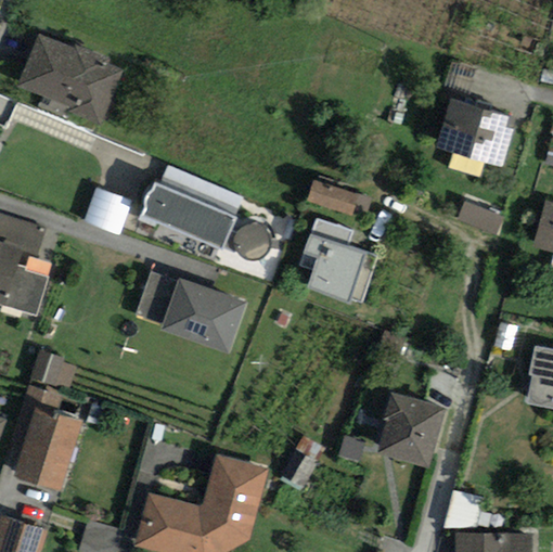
[(71,48),(37,35),(16,88),(68,108),(67,112),(100,124),(120,71),(106,65),(110,58),(72,43),(71,48)]
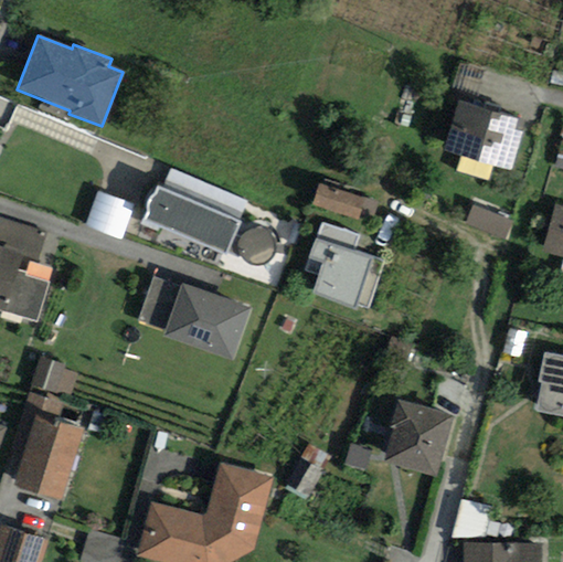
[(522,120),(456,101),(442,150),(509,169),(522,120)]
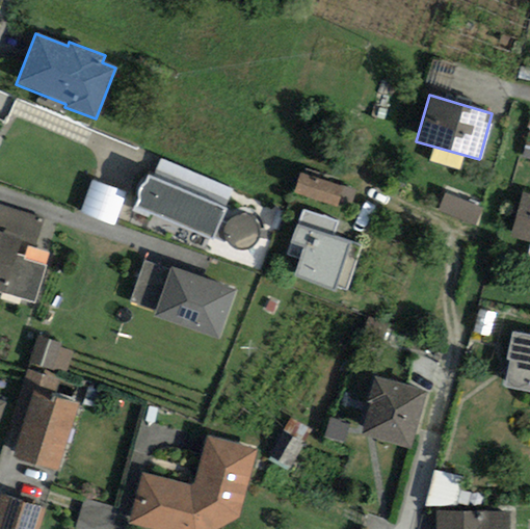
[(230,187),(160,157),(139,205),(227,241),(230,235),(235,241),(245,244),(255,243),(260,239),(261,233),(261,226),(259,220),(253,216),(243,215),(237,217),(234,223),(222,218),(228,207),(222,205),(230,187)]
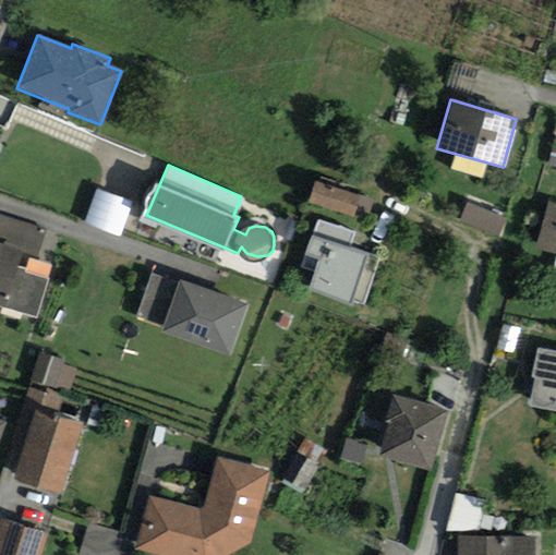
[(358,220),(365,197),(317,182),(310,205),(358,220)]
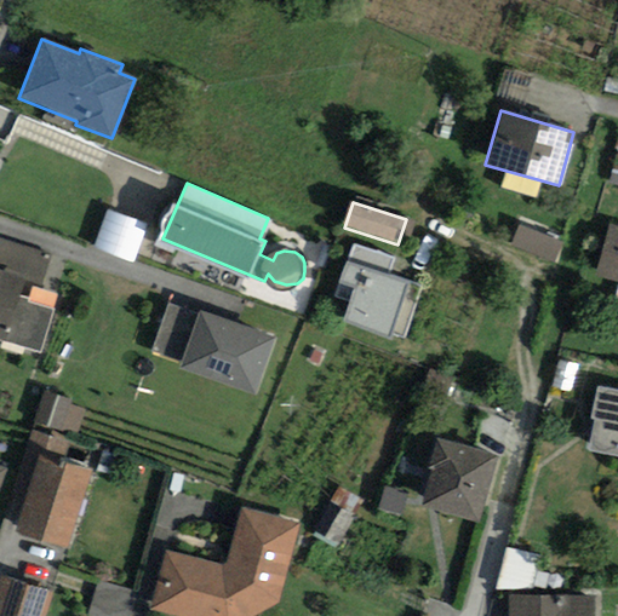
[(133,259),(147,220),(108,207),(95,246),(133,259)]
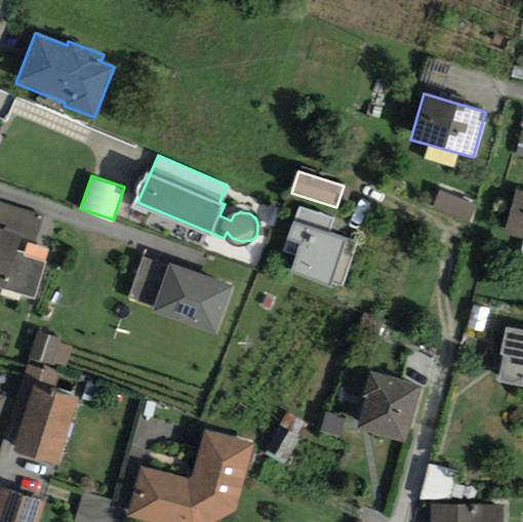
[(522,187),(518,186),(503,235),(522,240),(522,187)]
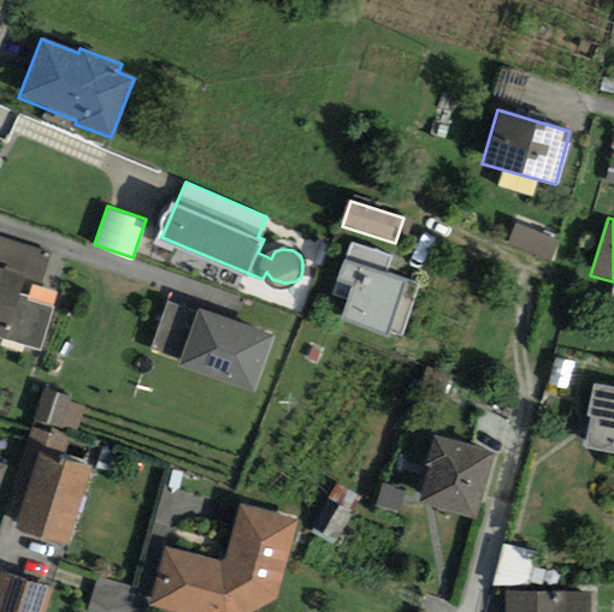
[(518,229),(512,249),(554,261),(560,242),(518,229)]
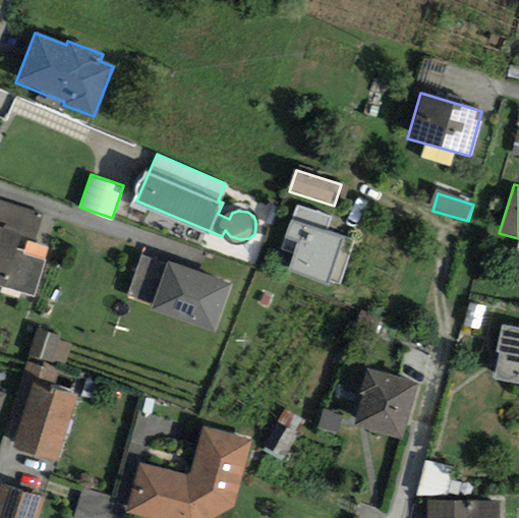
[(0,291),(32,301),(44,261),(27,255),(40,217),(0,204),(0,291)]
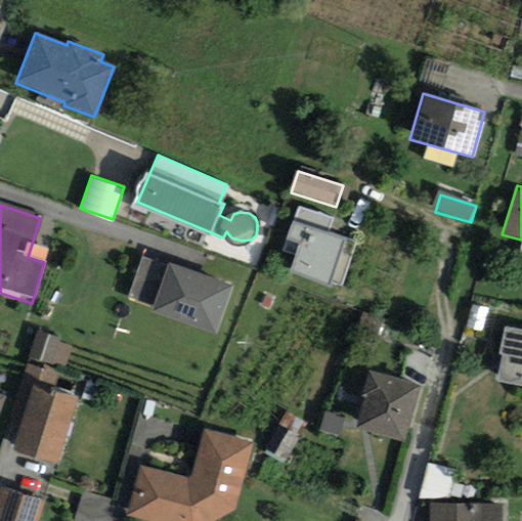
[(357,241),(297,219),(291,235),(306,241),(296,268),(342,285),(357,241)]
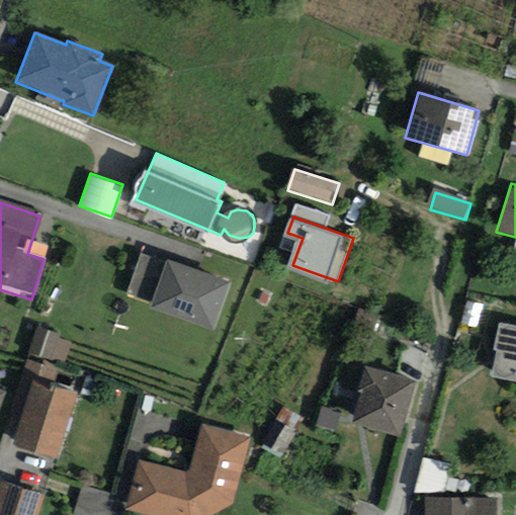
[(169,261),(142,251),(127,290),(155,301),(169,261)]
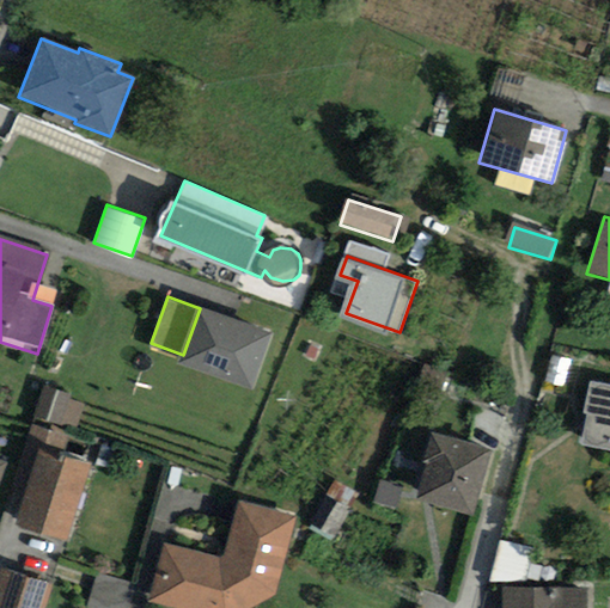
[(276,331),(201,305),(200,308),(183,355),(182,361),(256,387),(276,331)]
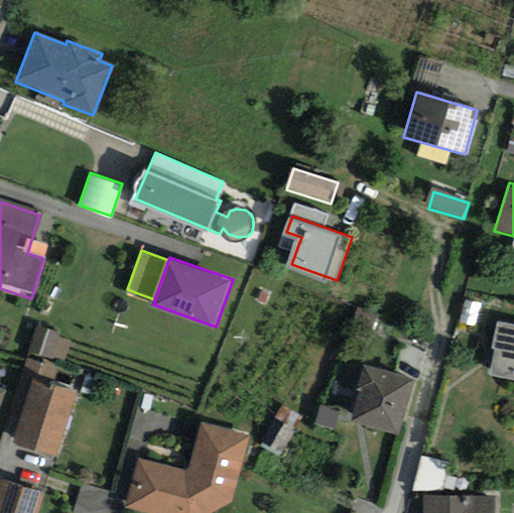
[(513,324),(497,322),(489,369),(513,373),(513,324)]
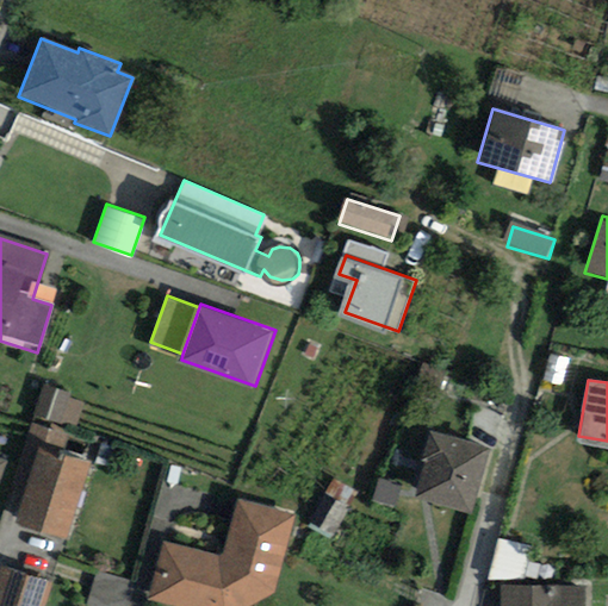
[(73,392),(44,381),(33,410),(62,419),(73,392)]
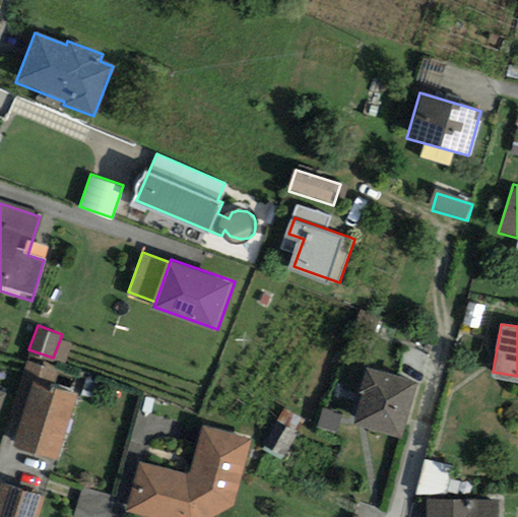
[(415,384),(367,370),(349,425),(399,440),(415,384)]
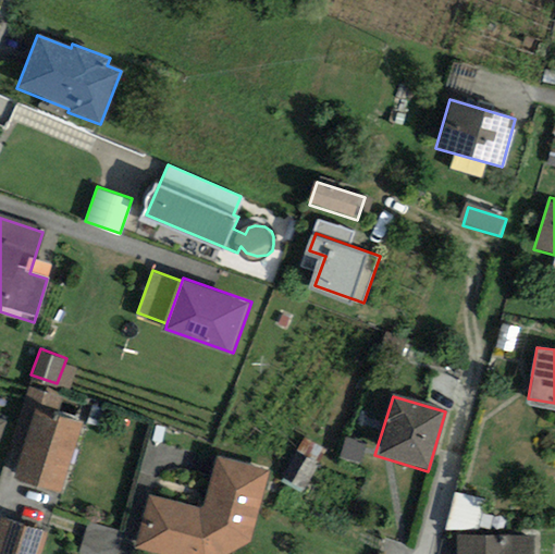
[(88,420),(39,405),(17,476),(66,491),(88,420)]
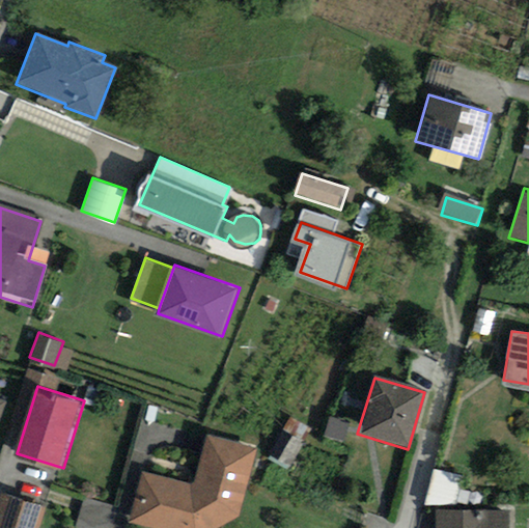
[(194,479),(142,466),(129,522),(151,527),(222,527),(242,517),(260,444),(206,431),(194,479)]
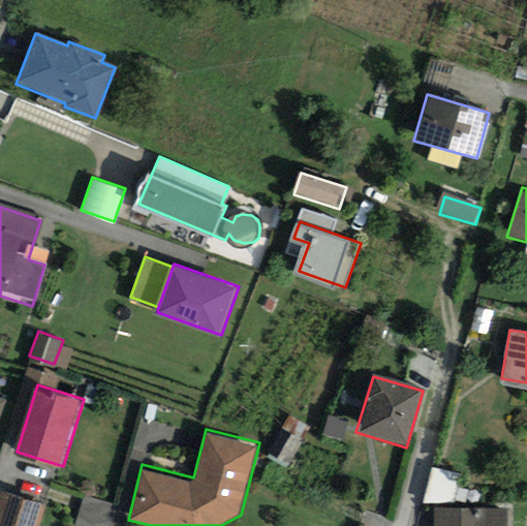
[(453,505),(460,476),(433,470),(427,500),(453,505)]
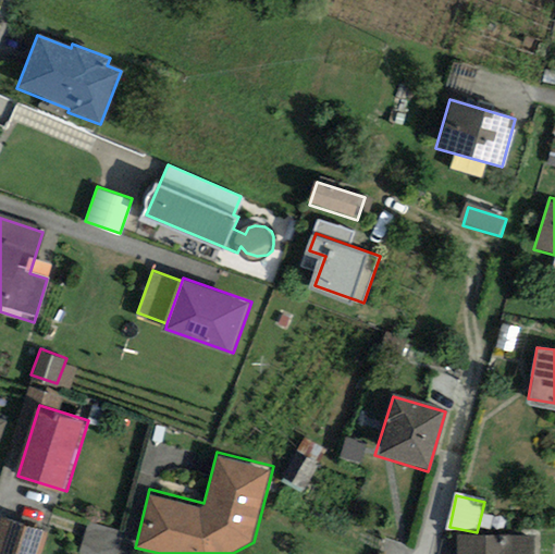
[(45,553),(52,532),(3,517),(0,528),(0,553),(45,553)]
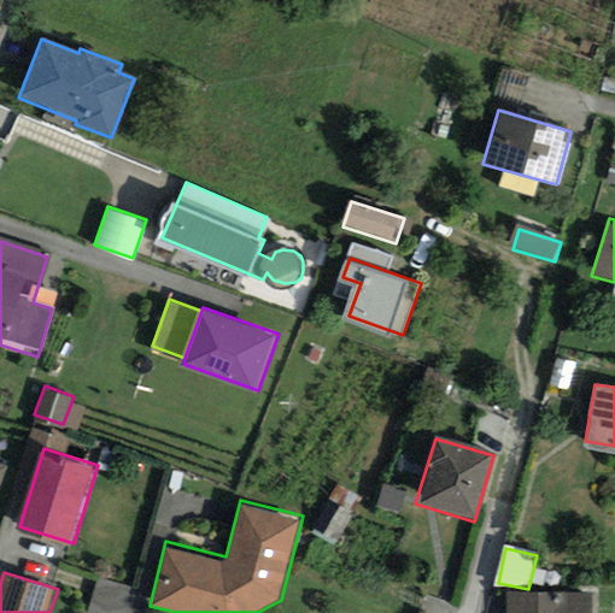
[(124,591),(95,583),(88,608),(103,612),(118,612),(124,591)]
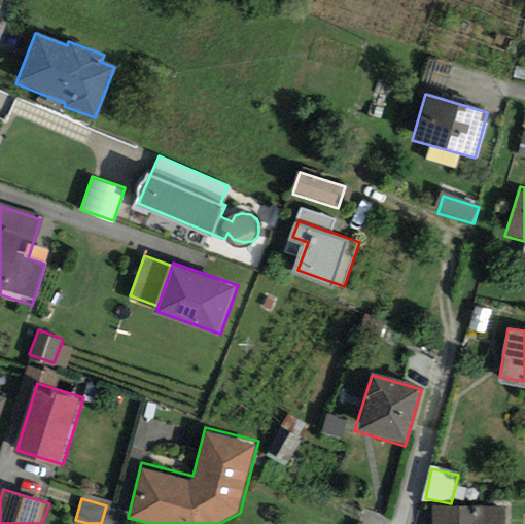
[(501,523),(501,511),(430,510),(429,523),(501,523)]
